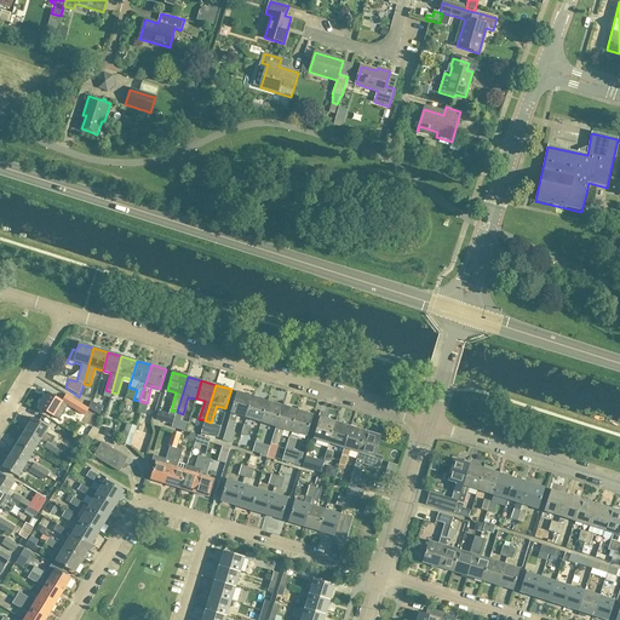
[(222,441),(230,445),(234,434),(231,432),(235,423),(236,417),(246,419),(252,397),(237,392),(231,414),(230,414),(222,441)]
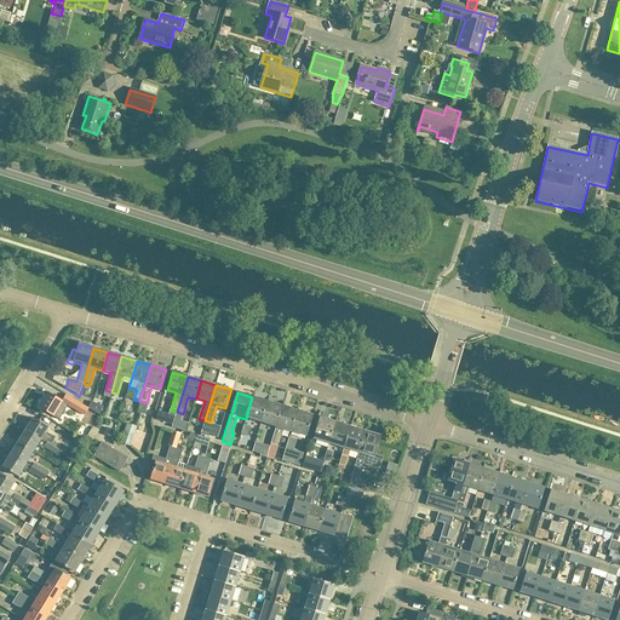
[(49,394),(39,408),(53,418),(59,422),(68,407),(72,409),(85,417),(89,409),(72,400),(65,396),(62,402),(49,394)]
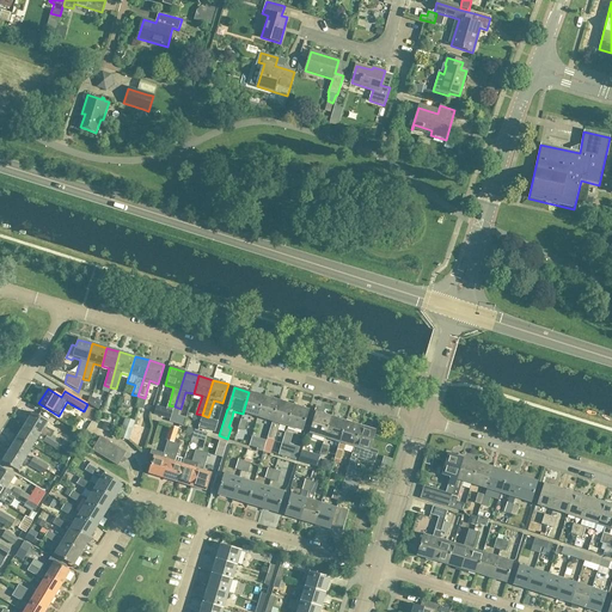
[(257,418),(264,397),(249,392),(243,414),(257,418)]
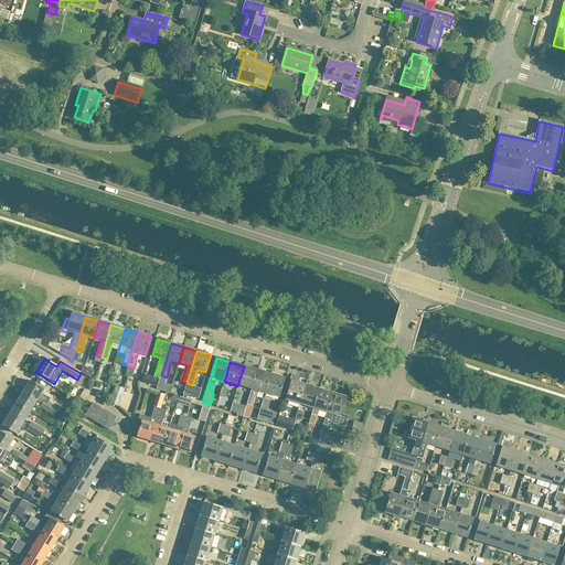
[(91,380),(93,373),(94,371),(83,366),(80,373),(91,380)]
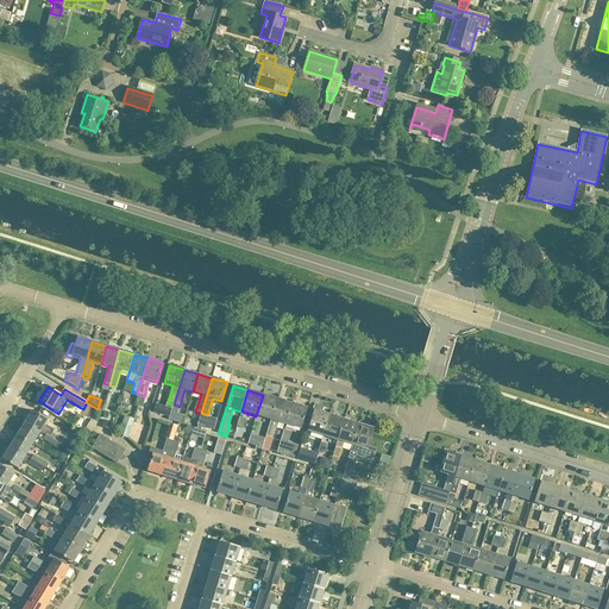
[(263,395),(256,416),(270,421),(271,421),(277,400),(263,395)]
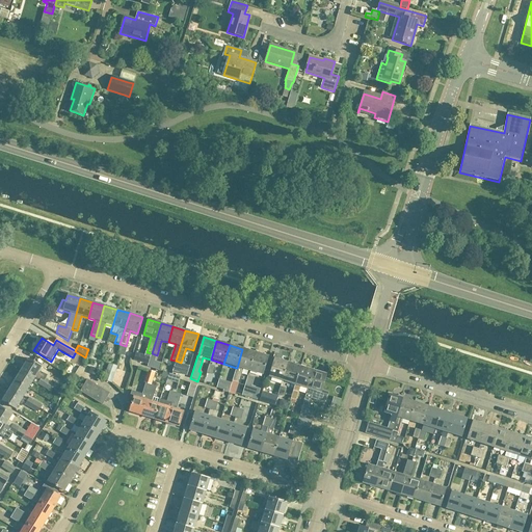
[(236,386),(237,382),(237,383),(242,369),(249,371),(255,353),(242,349),(237,368),(236,368),(232,381),(231,387),(234,388),(235,386),(236,386)]
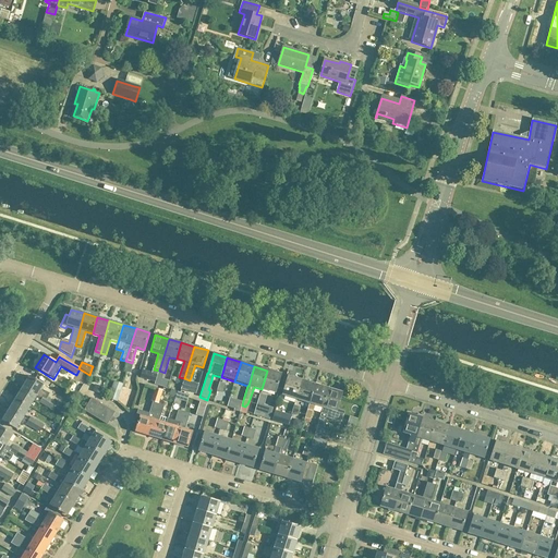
[(267,371),(262,389),(276,393),(281,374),(267,371)]
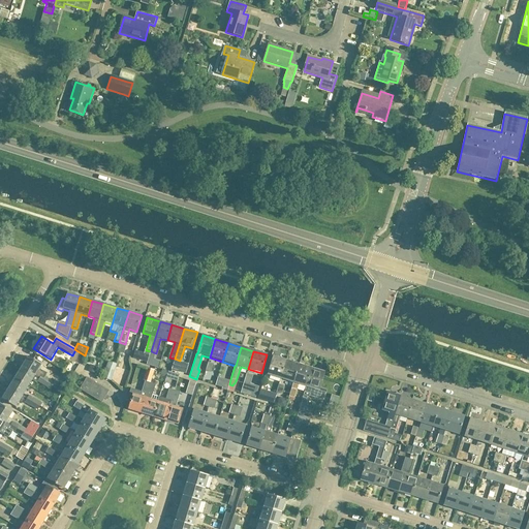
[(280,379),(286,361),(273,356),(268,375),(280,379)]
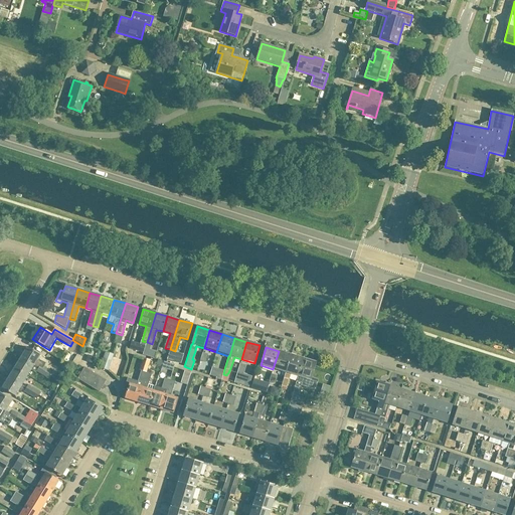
[(40,366),(43,368),(45,365),(41,363),(40,363),(36,361),(40,356),(26,348),(20,358),(38,369),(40,366)]
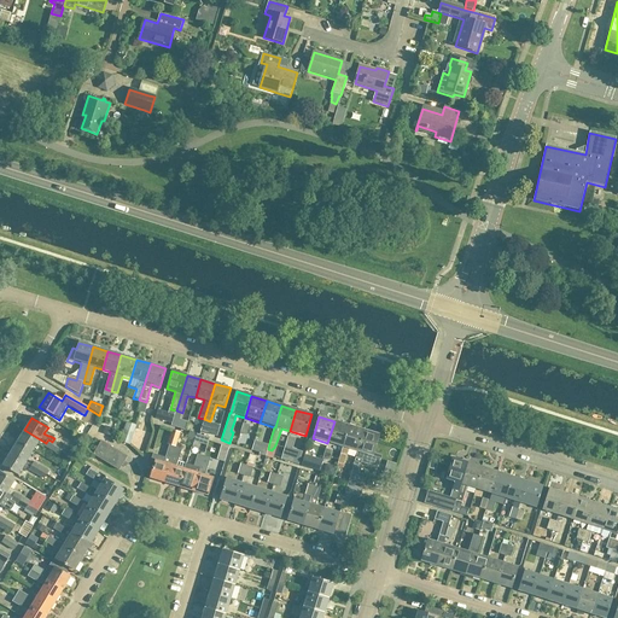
[(327,443),(342,447),(343,447),(349,426),(334,421),(327,443)]
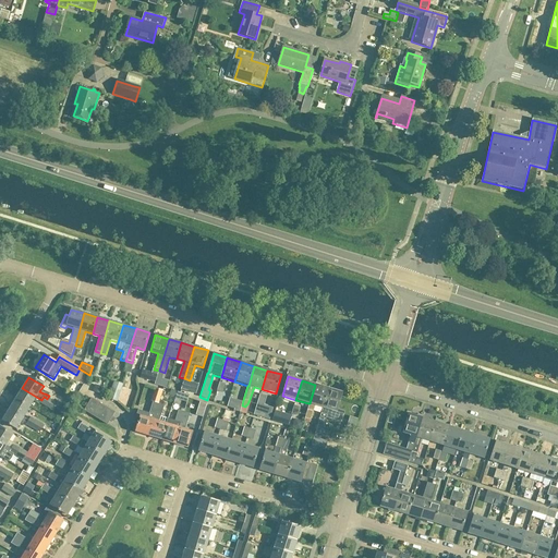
[(43,389),(59,395),(61,388),(45,381),(43,389)]
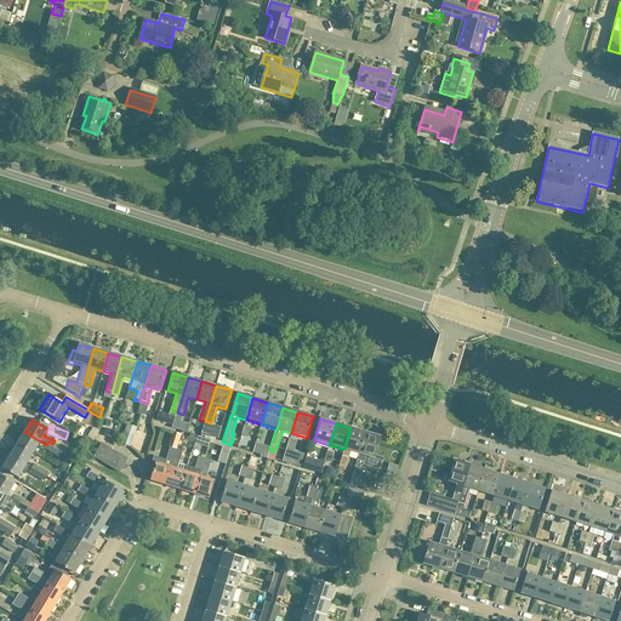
[(129,448),(136,428),(126,425),(120,444),(129,448)]
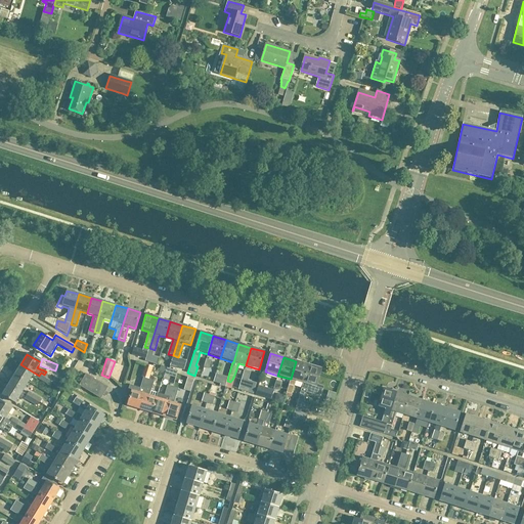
[(303,383),(308,365),(296,361),(291,379),(290,379),(289,385),(286,393),(292,395),(294,387),(296,381),(303,383)]
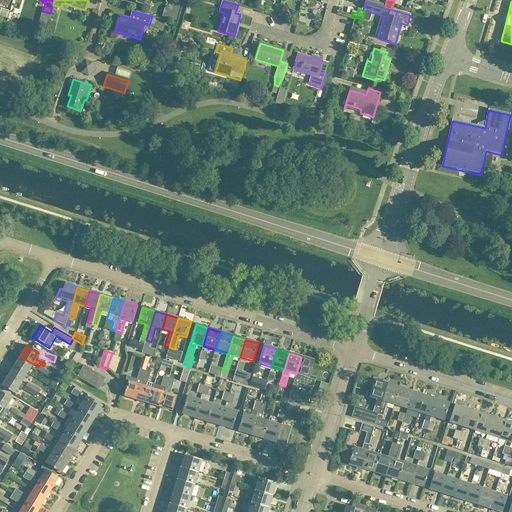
[(46,368),(43,366),(40,364),(38,367),(20,356),(14,366),(27,374),(30,369),(35,372),(36,371),(42,374),(46,368)]
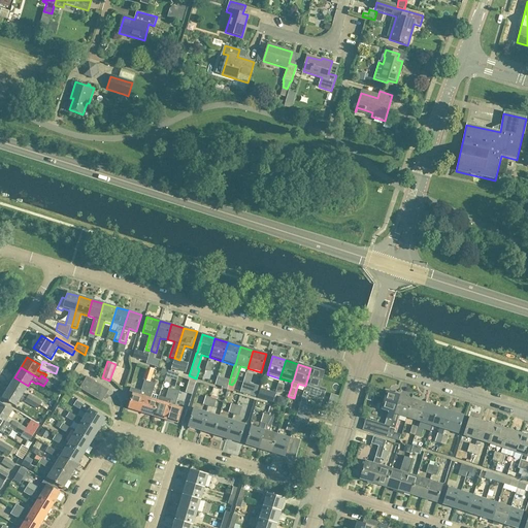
[(323,390),(319,388),(324,372),(310,368),(305,386),(297,410),(310,415),(312,407),(305,405),(309,392),(314,397),(320,399),(324,397),(325,393),(323,390)]
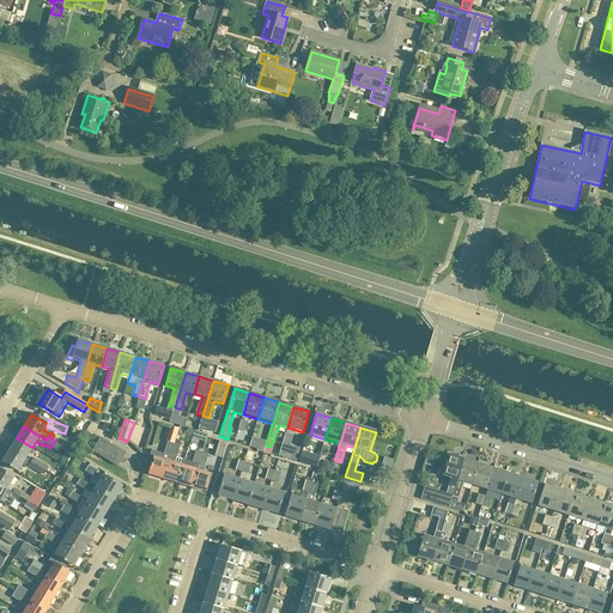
[(200,448),(202,435),(192,432),(189,447),(200,448)]
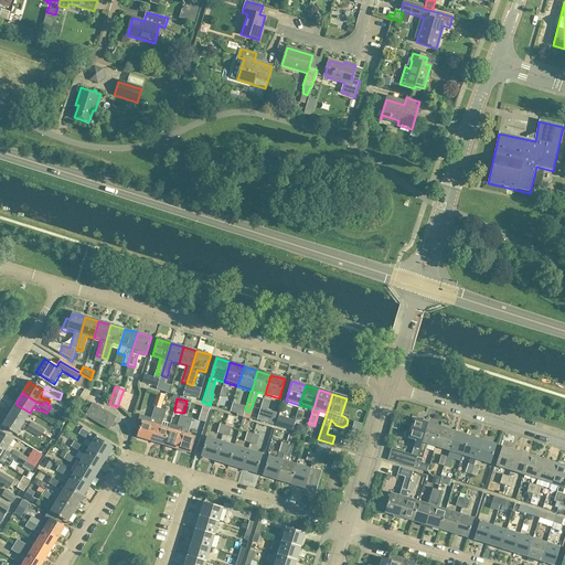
[(256,420),(270,425),(274,413),(266,411),(268,402),(263,401),(256,420)]
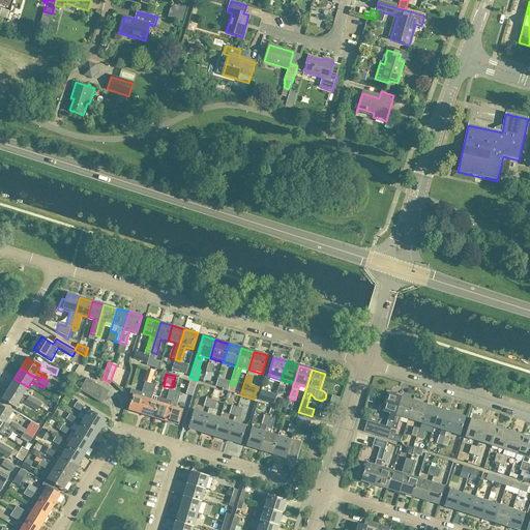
[(22,398),(28,387),(15,379),(8,389),(22,398)]
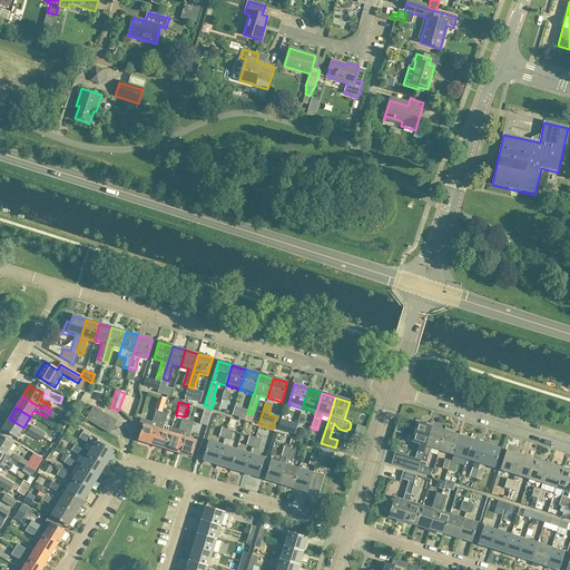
[(111,430),(115,432),(117,428),(114,426),(117,422),(92,408),(86,420),(109,434),(111,430)]
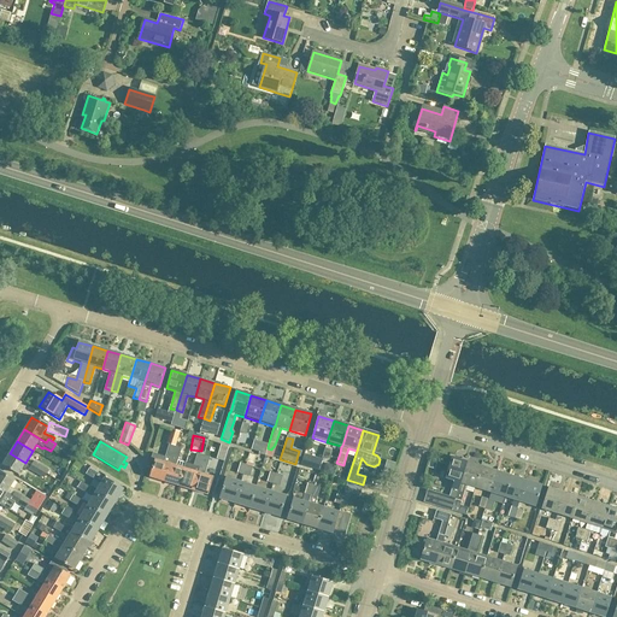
[(60,452),(63,448),(56,444),(51,451),(59,456),(60,452)]
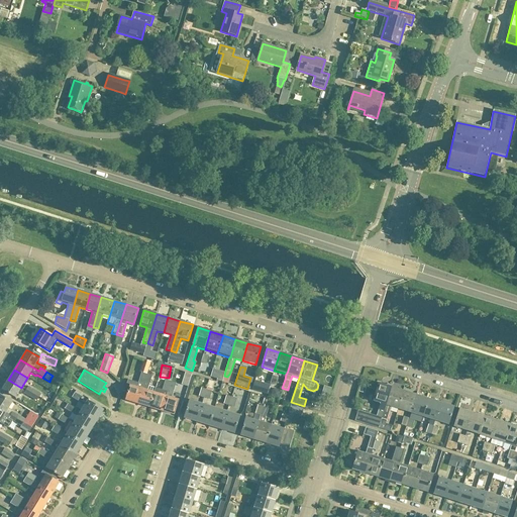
[(53,376),(50,379),(62,385),(66,378),(55,373),(53,376)]
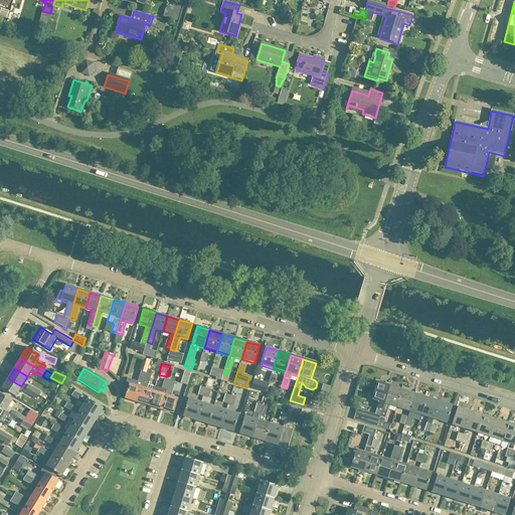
[(137,402),(146,372),(144,372),(141,371),(139,376),(138,381),(127,378),(124,389),(127,390),(125,398),(137,402)]
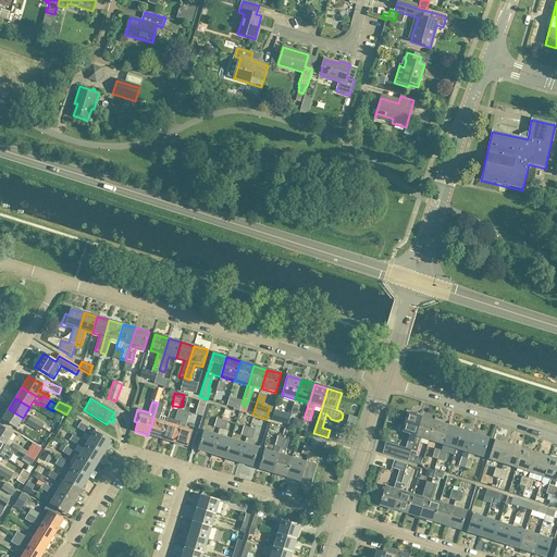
[(207,404),(199,401),(197,408),(205,410),(207,404)]
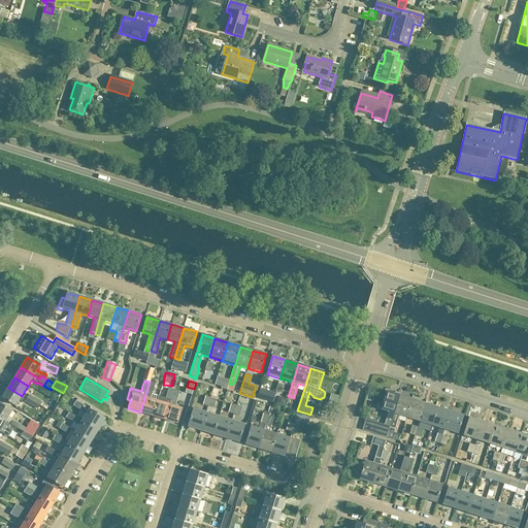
[(153,416),(157,401),(151,399),(155,384),(150,382),(140,413),(153,416)]
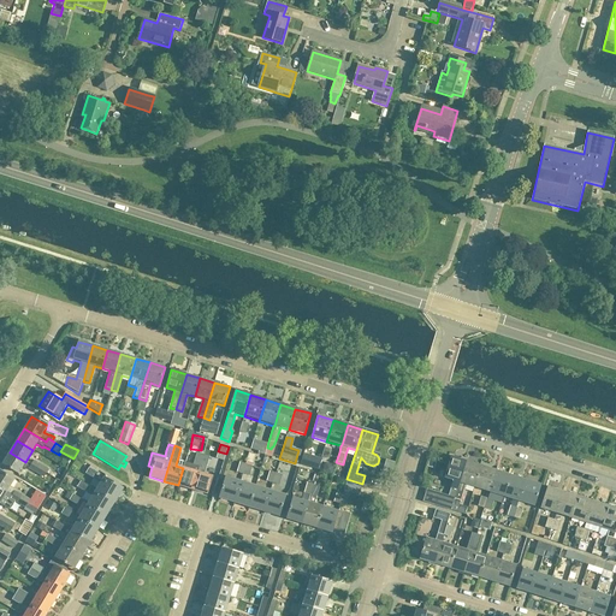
[(30,466),(25,462),(10,452),(3,466),(18,475),(22,468),(28,472),(30,466)]
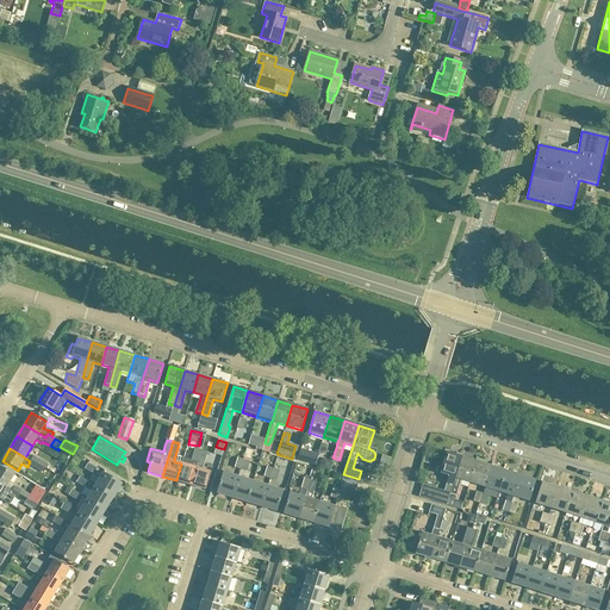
[(190,466),(184,464),(181,464),(176,480),(191,485),(201,450),(194,448),(190,466)]
